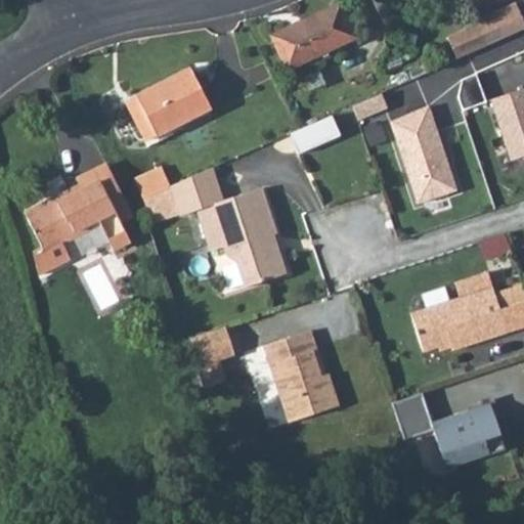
[(514,7),(476,26),(478,29),(486,46),(498,40),(523,30),(514,7)]
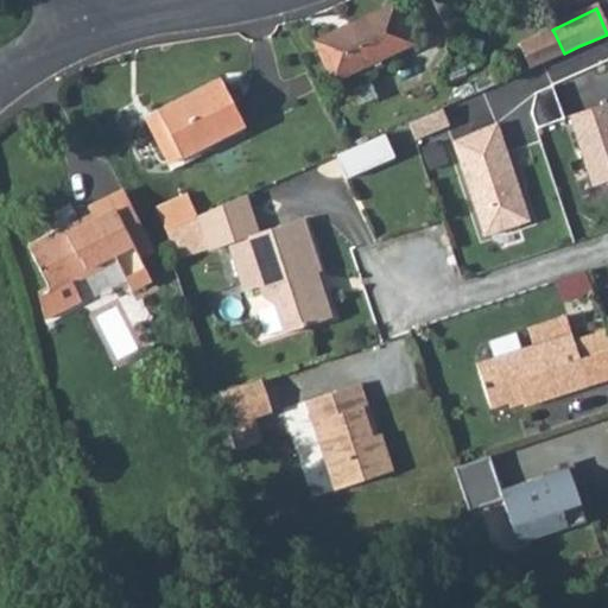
[(348,37),(314,54),(330,87),(409,48),(390,10),(346,31),(348,37)]
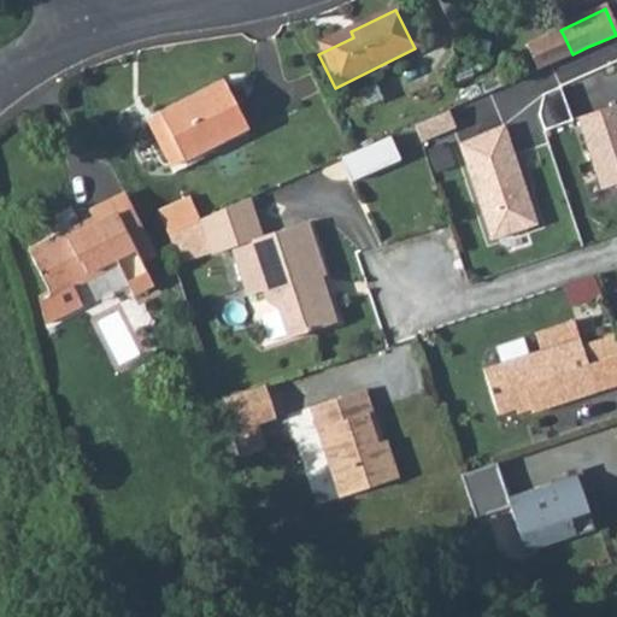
[(563,34),(526,53),(533,71),(573,54),(563,34)]
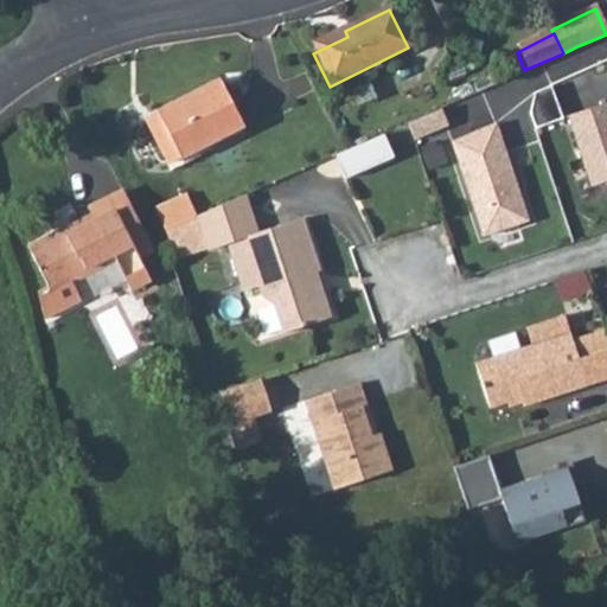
[(540,87),(534,107),(538,121),(569,112),(558,78),(540,87)]
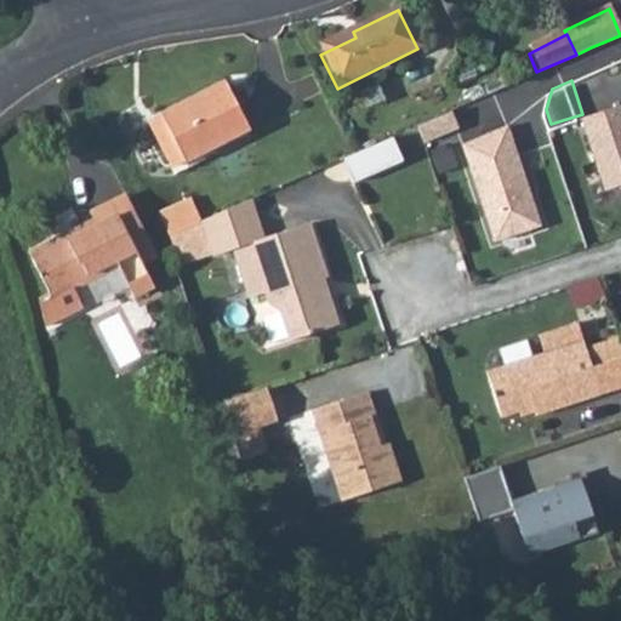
[(224,85),(161,117),(186,164),(249,132),(224,85)]
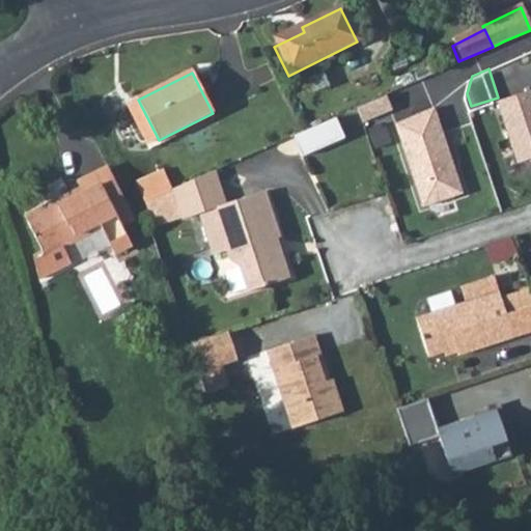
[(530,85),(500,95),(521,158),(530,154),(530,85)]
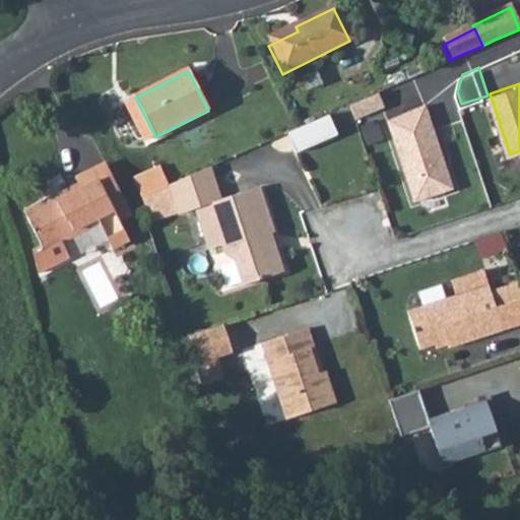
[(381,89),(353,103),(359,117),(387,104),(381,89)]
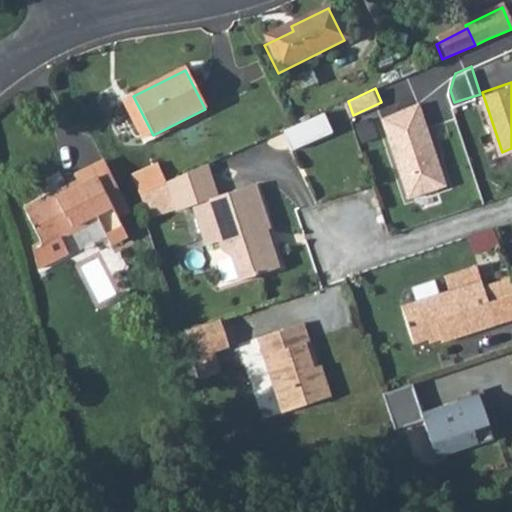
[(421,97),(384,113),(409,192),(448,180),(421,97)]
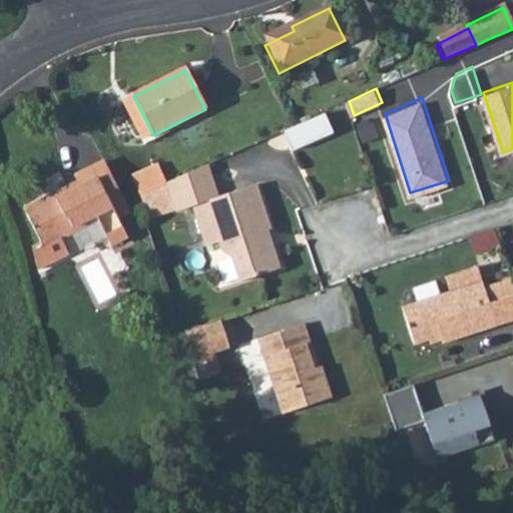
[(322,110),(283,129),(292,153),(332,133),(322,110)]
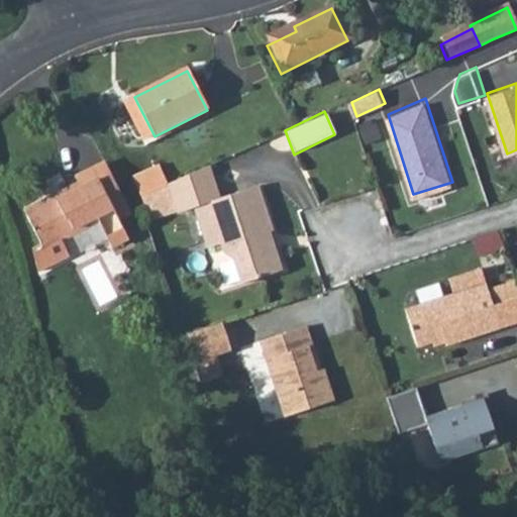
[(106,162),(93,168),(118,218),(130,212),(106,162)]
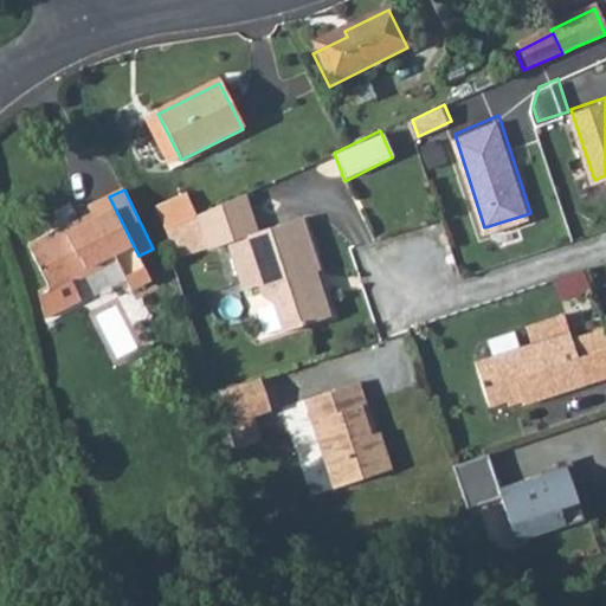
[(225,242),(240,290),(257,283),(260,294),(277,304),(284,324),(330,310),(323,285),(317,287),(311,270),(321,266),(304,216),(260,230),(247,192),(198,213),(186,192),(154,204),(178,259),(210,247),(225,242)]
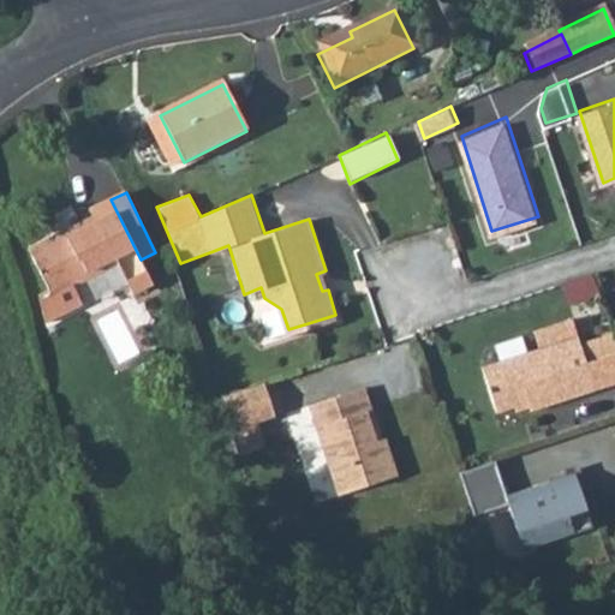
[(141,260),(111,199),(90,210),(94,218),(29,249),(48,287),(36,293),(42,326),(82,308),(71,286),(115,264),(130,293),(151,282),(141,260)]
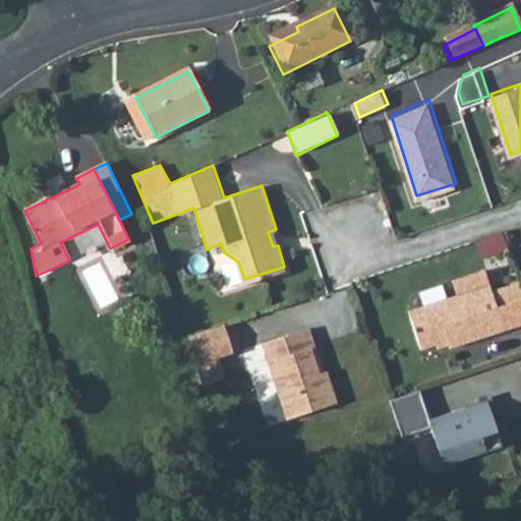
[(409,309),(421,347),(448,339),(452,347),(520,326),(520,286),(519,281),(493,289),(485,270),(452,281),(457,296),(409,309)]
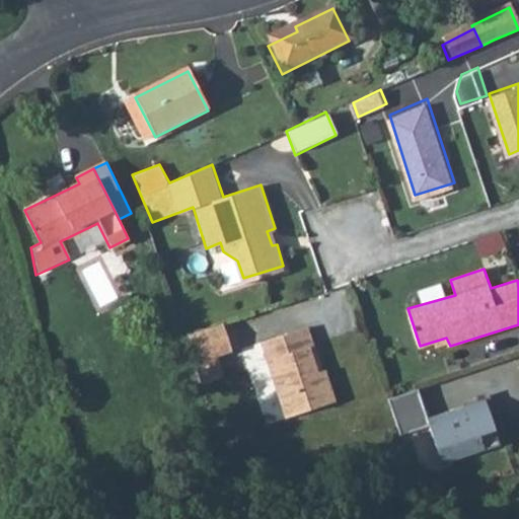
[(184,338),(201,386),(247,369),(228,321),(184,338)]
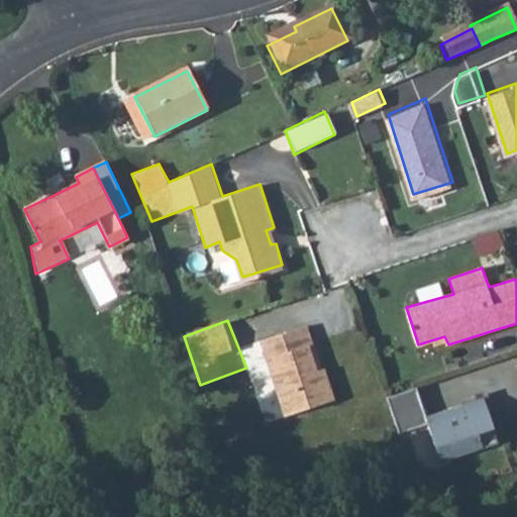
[(257,339),(283,417),(335,400),(325,368),(315,372),(312,360),(317,359),(306,323),(257,339)]
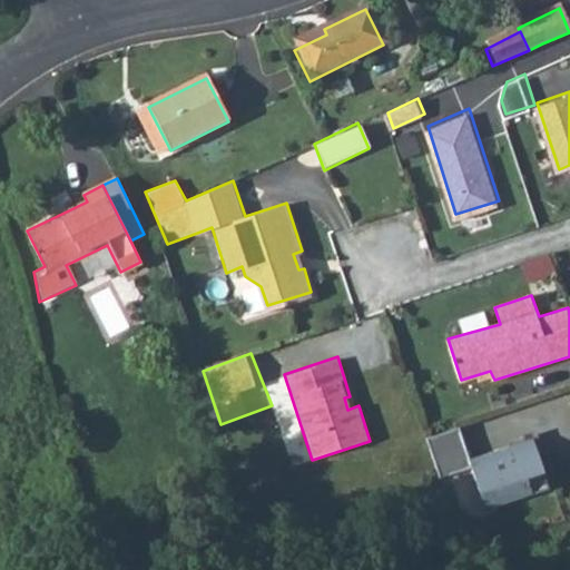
[(458,424),(424,435),(436,474),(470,464),(479,491),(494,485),(500,502),(548,488),(531,436),(468,457),(458,424)]
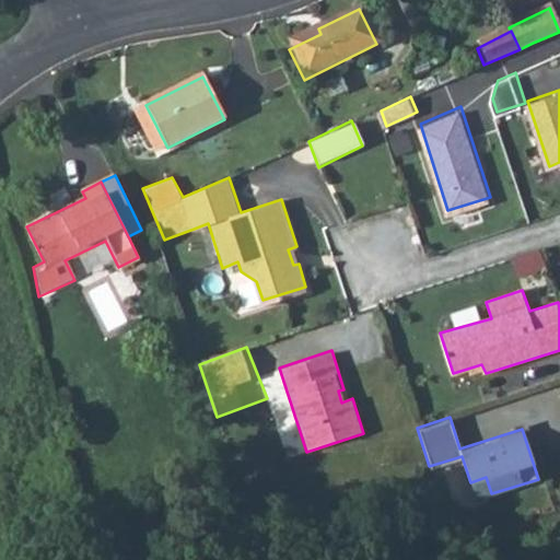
[(475,499),(491,493),(486,477),(470,482),(475,499)]
